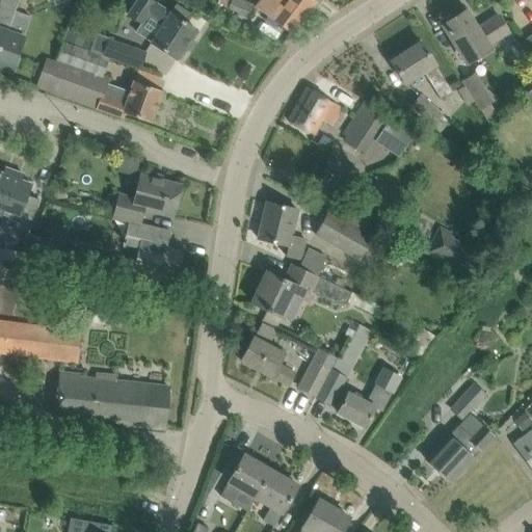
[(0,0),(0,18),(11,22),(19,0),(0,0)]
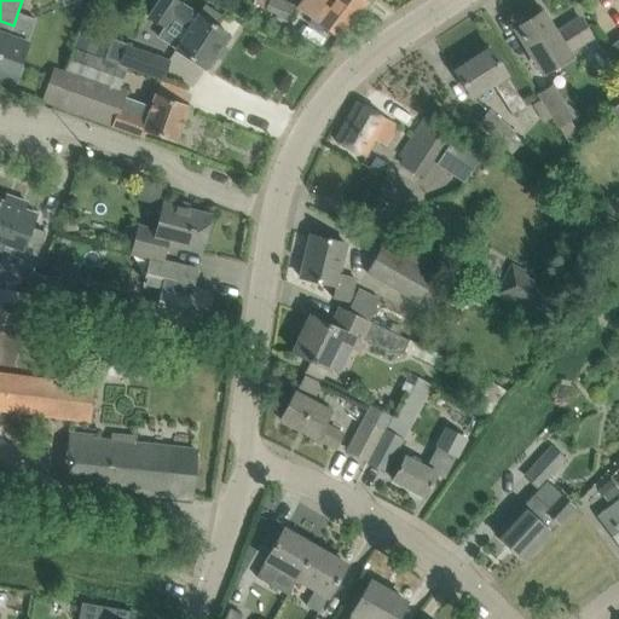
[(175,0),(160,0),(151,13),(149,16),(166,27),(173,16),(190,27),(175,48),(206,69),(229,34),(215,25),(223,16),(204,4),(198,15),(175,0)]
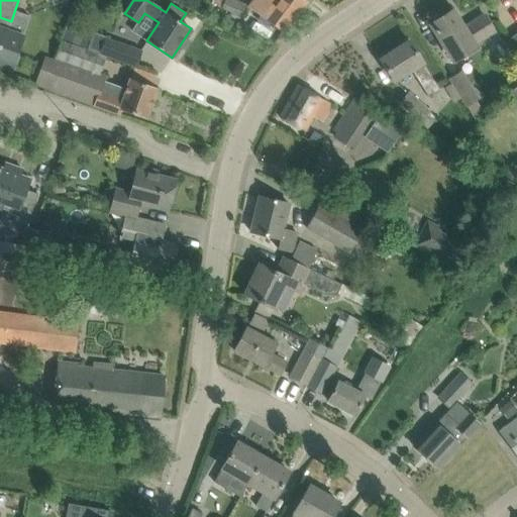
[(231,11),(229,15),(243,20),(249,5),(235,0),(211,0),(210,3),(231,11)]
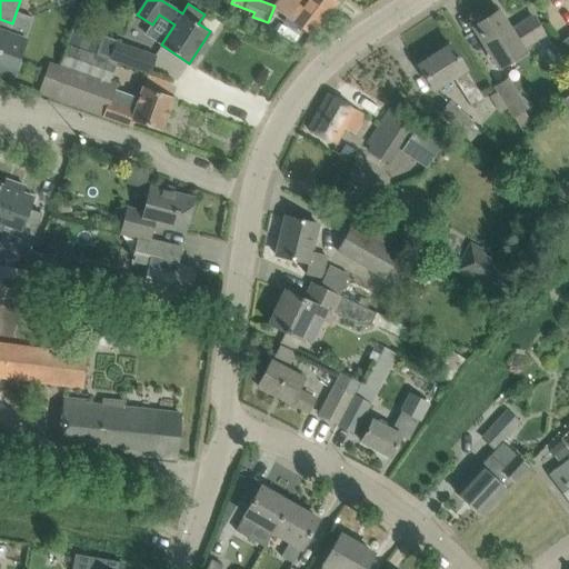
[(291,17),(296,21),(313,35),(339,2),(336,0),(290,0),(283,10),(291,17)]
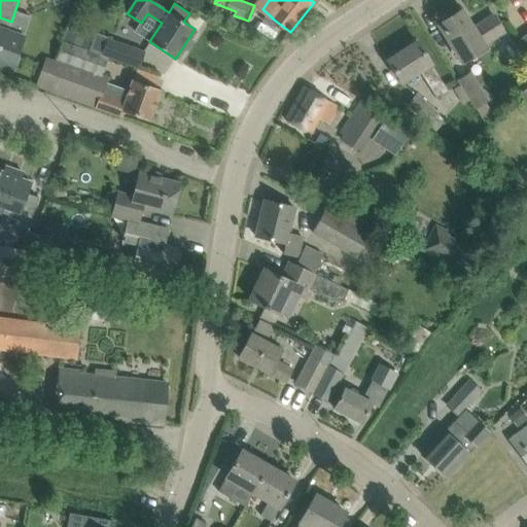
[(438,24),(450,41),(463,62),(486,47),(484,44),(504,31),(494,14),(472,28),(461,9),(438,24)]
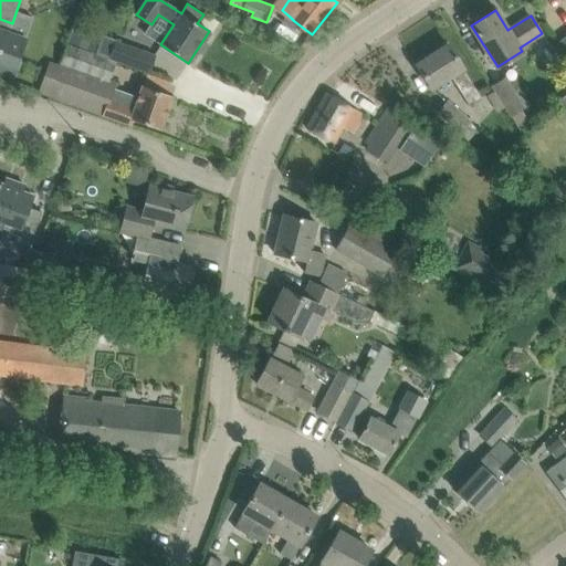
[(12,23),(0,19),(0,72),(12,76),(13,75),(17,73),(21,62),(19,58),(25,39),(9,33),(12,23)]
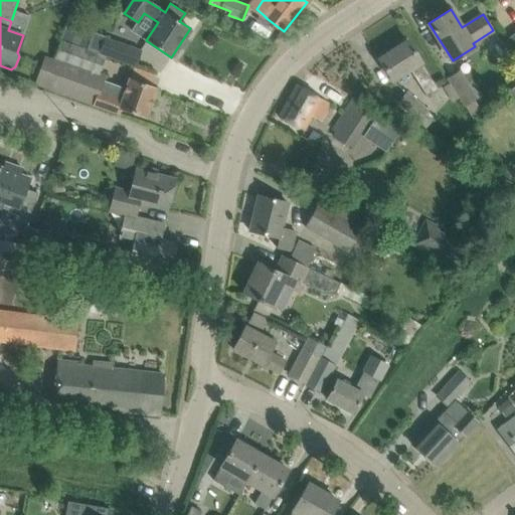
[(62,39),(79,44),(86,26),(68,20),(62,39)]
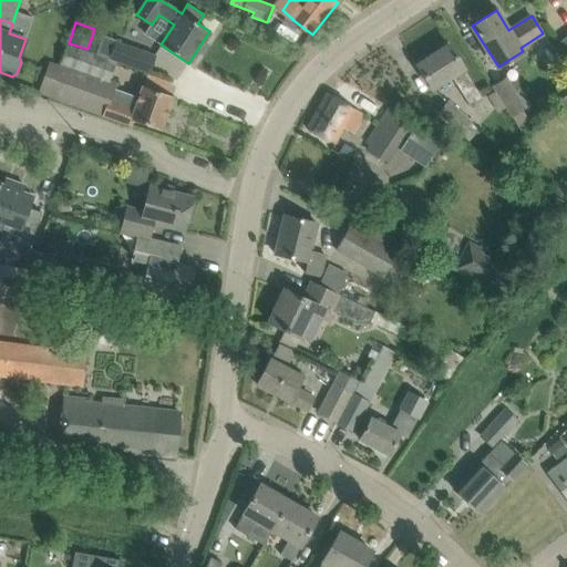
[(91,43),(89,52),(115,62),(148,73),(155,54),(116,41),(116,39),(103,34),(99,45),(91,43)]
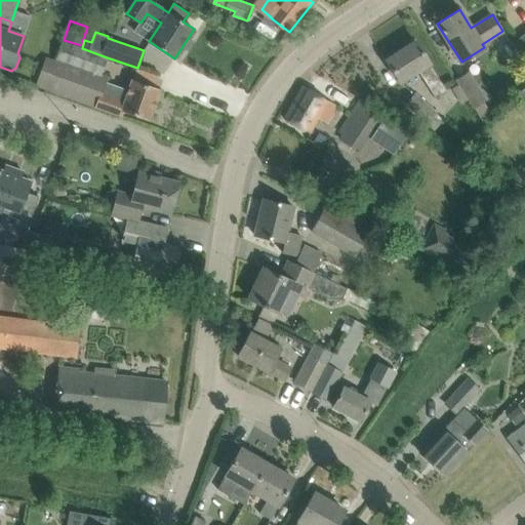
[(107,57),(82,48),(62,41),(54,62),(46,58),(36,86),(121,116),(123,111),(150,120),(160,90),(132,81),(125,102),(102,93),(108,77),(101,75),(107,57)]
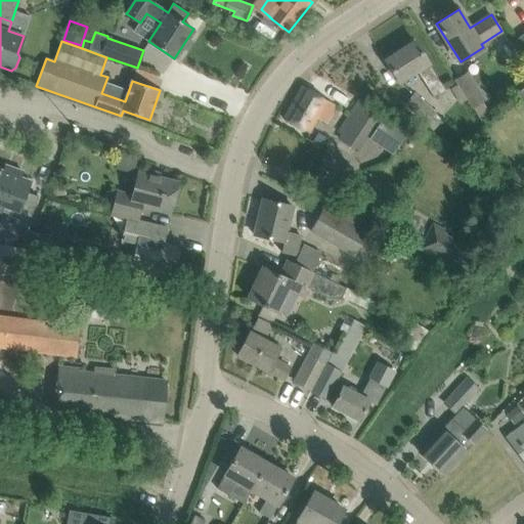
[(386,59),(396,77),(400,82),(418,71),(434,97),(446,90),(429,63),(430,63),(415,41),(386,59)]
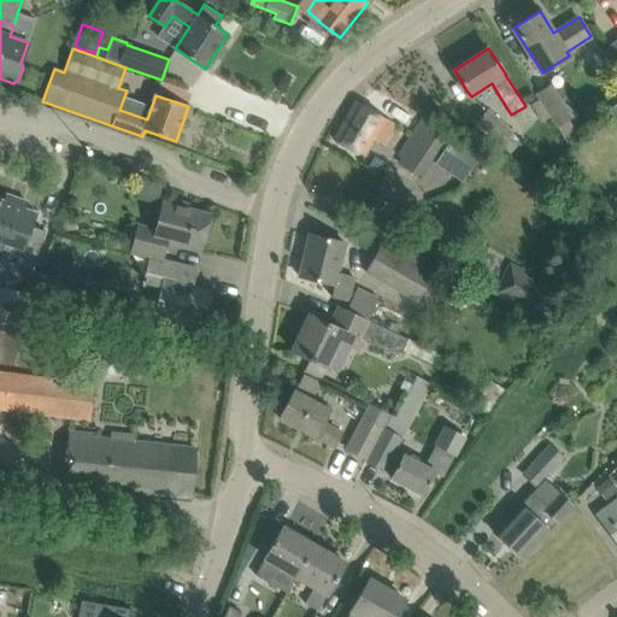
[(540,98),(550,117),(568,145),(577,133),(569,119),(571,118),(551,84),(536,93),(540,98)]
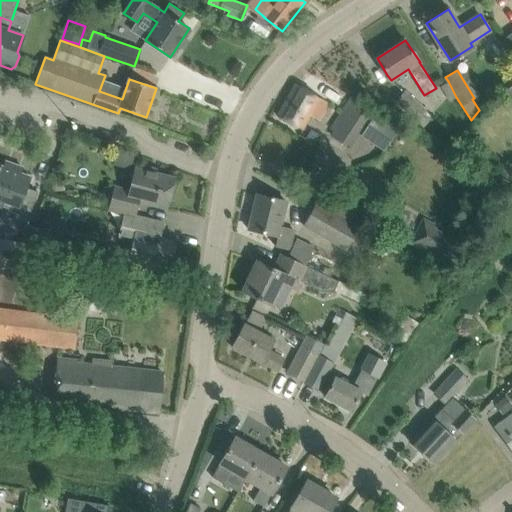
[(511,74),(500,84),(511,99),(511,74)]
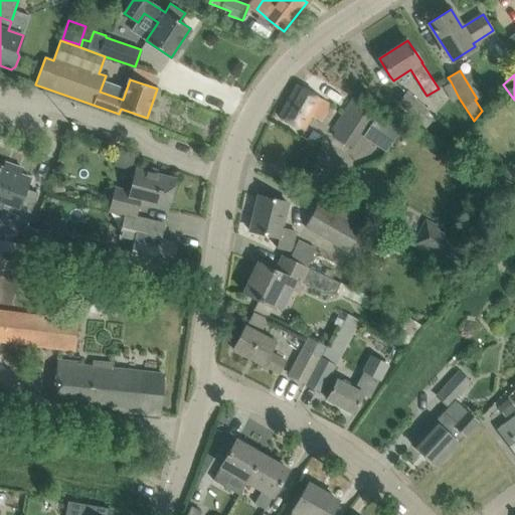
[(453,102),(459,98),(451,81),(443,87),(453,102)]
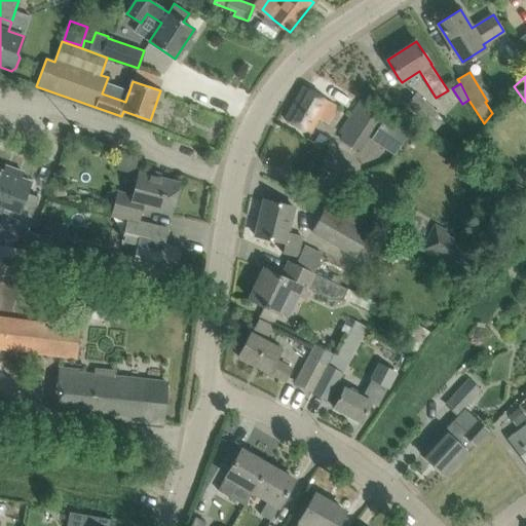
[(285,118),(303,128),(310,134),(318,118),(329,124),(332,119),(339,106),(304,85),(285,118)]
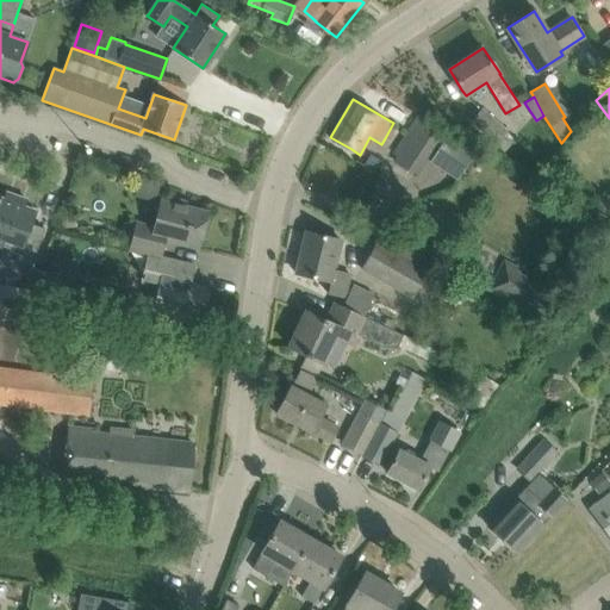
[(472,120),(497,142),(506,131),(481,109),(472,120)]
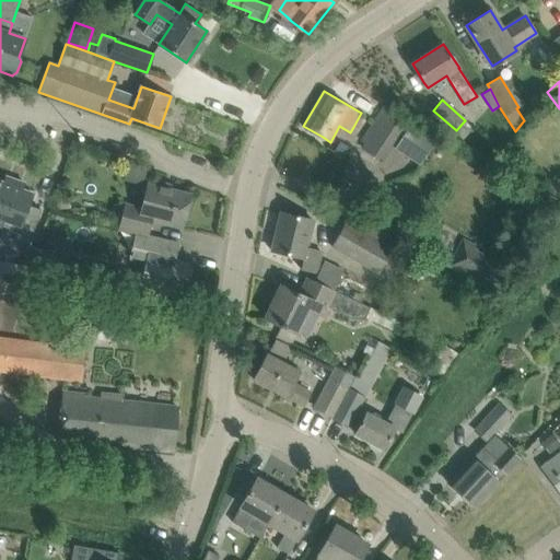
[(383,106),(365,133),(366,135),(362,140),(366,143),(363,149),(383,161),(408,123),(383,106)]
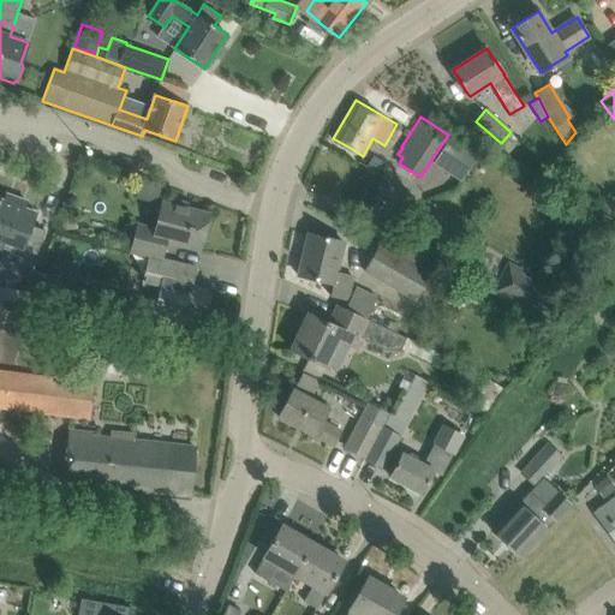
[(454,132),(434,163),(463,181),(482,150),(454,132)]
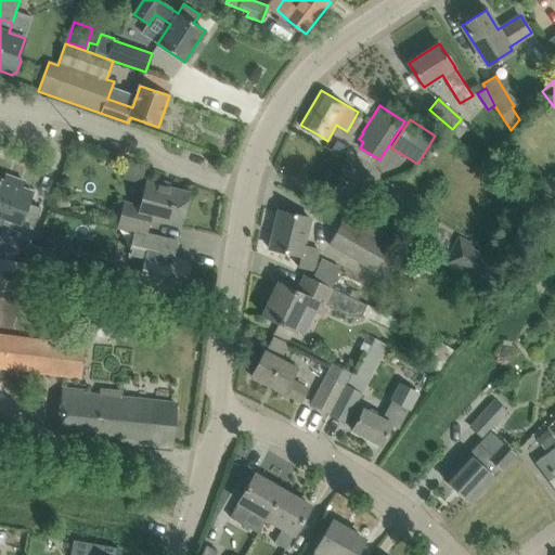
[(452,129),(450,131),(459,138),(469,126),(461,119),(452,129)]
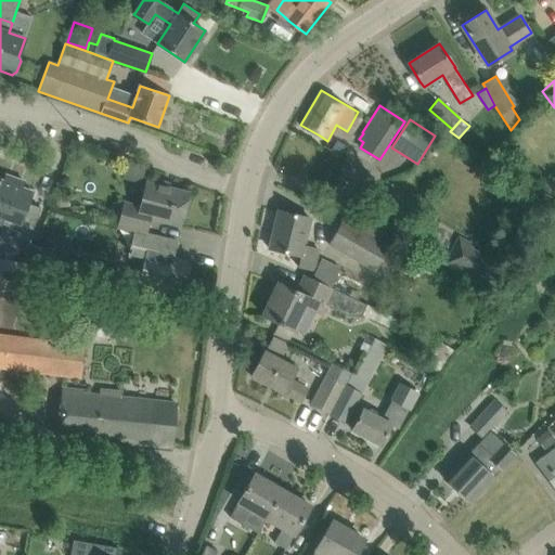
[(0,219),(12,185),(0,180),(0,219)]
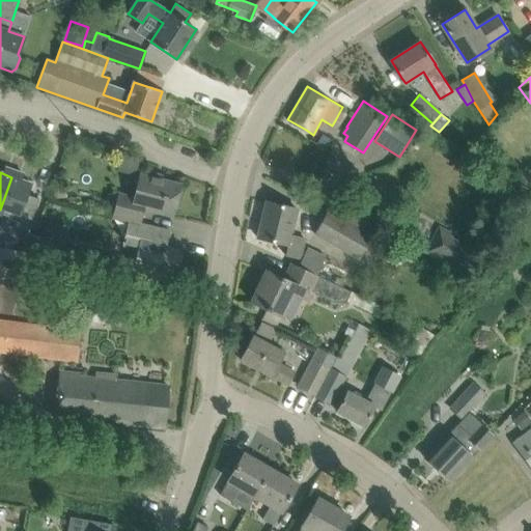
[(112,218),(129,222),(129,221),(140,224),(140,223),(144,208),(173,216),(182,184),(139,174),(134,197),(118,194),(113,214),(112,218)]
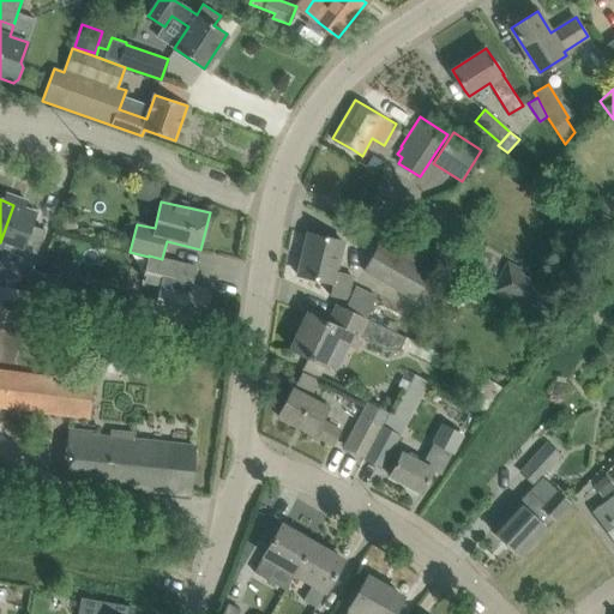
[(13,205),(0,242),(0,246),(20,254),(18,260),(32,265),(37,253),(42,241),(29,236),(37,214),(13,205)]
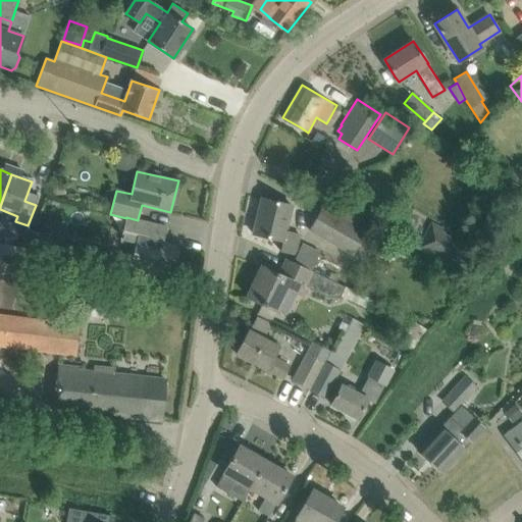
[(52,185),(54,196),(65,195),(63,184),(52,185)]
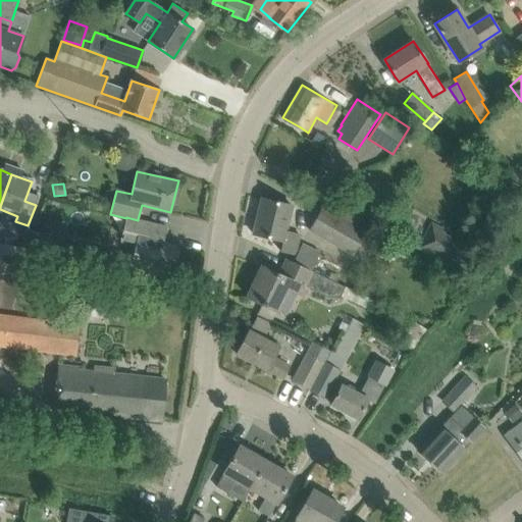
[(280,251),(295,254),(300,235),(285,231),(292,205),(262,198),(253,233),(282,241),(280,251)]
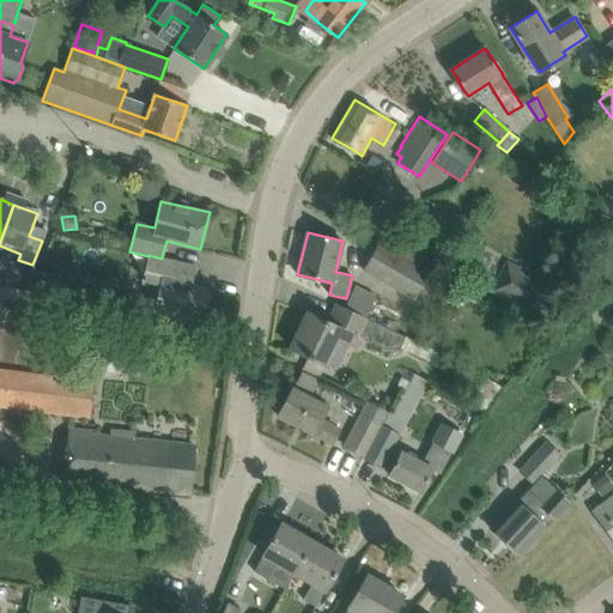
[(468,295),(398,254),(378,243),(363,271),(439,314),(447,301),(460,308),(468,295)]
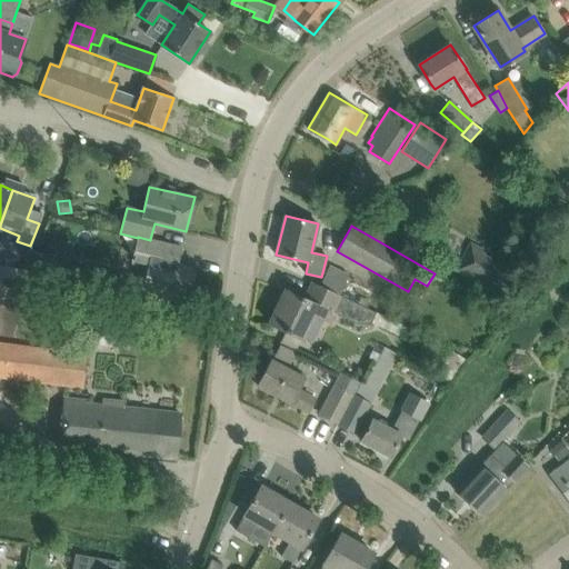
[(148,267),(141,292),(187,303),(195,268),(178,265),(182,247),(150,239),(150,240),(138,237),(138,238),(131,262),(148,267)]
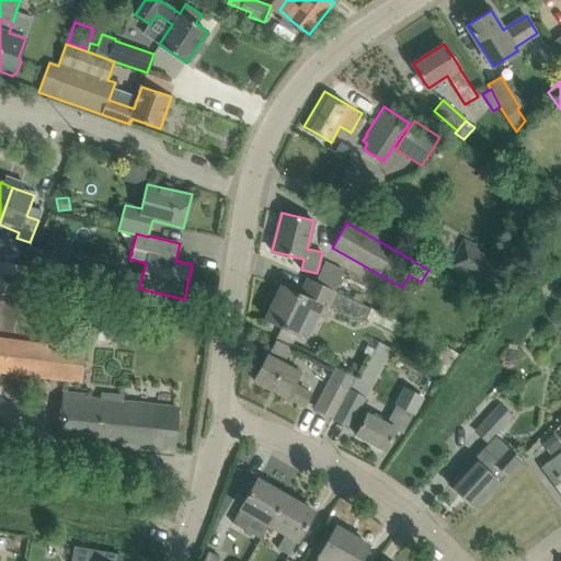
[(49,235),(45,252),(67,258),(71,240),(49,235)]
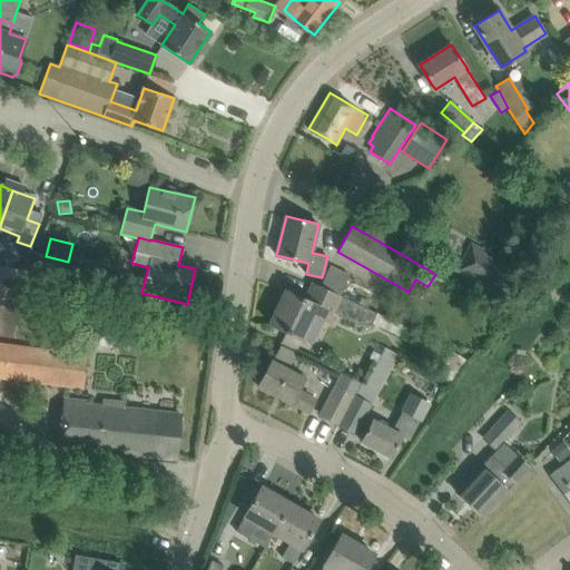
[(455,272),(498,294),(513,264),(497,255),(494,258),(485,254),(487,251),(471,242),(455,272)]
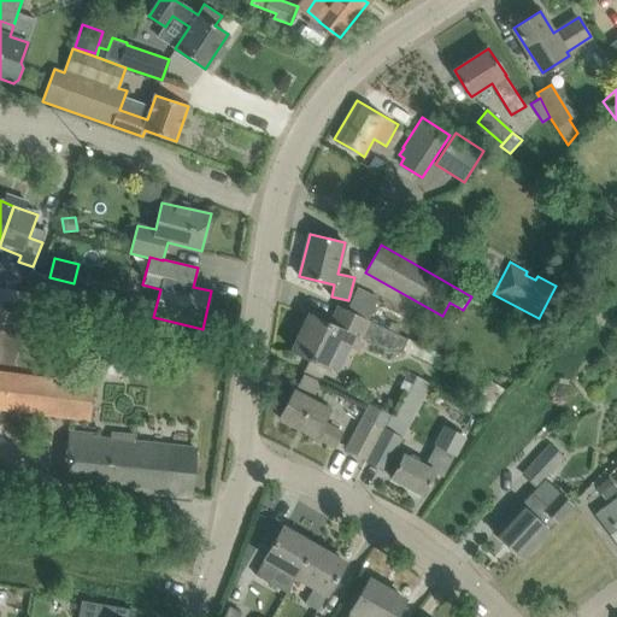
[(0,287),(0,299),(19,303),(23,292),(0,287)]
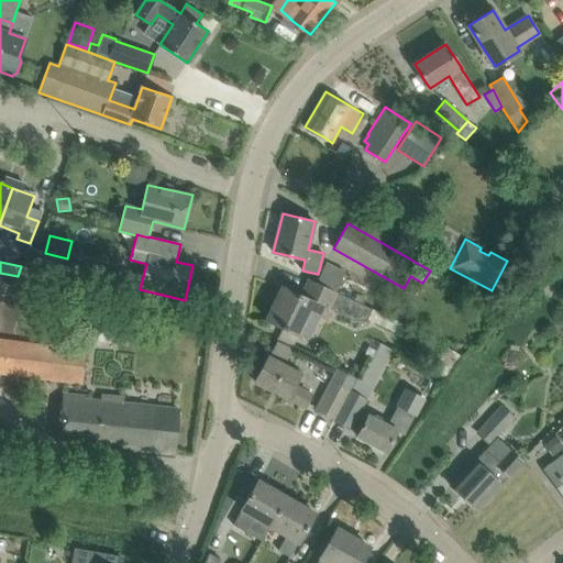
[(327,262),(317,283),(335,291),(345,271),(327,262)]
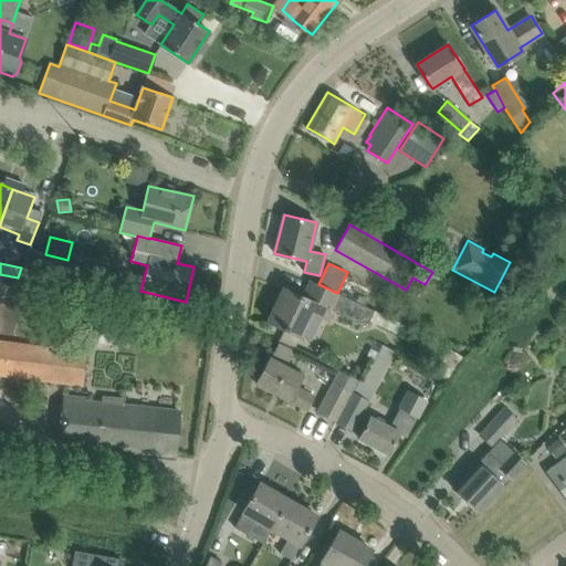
[(48,289),(60,293),(63,283),(51,279),(48,289)]
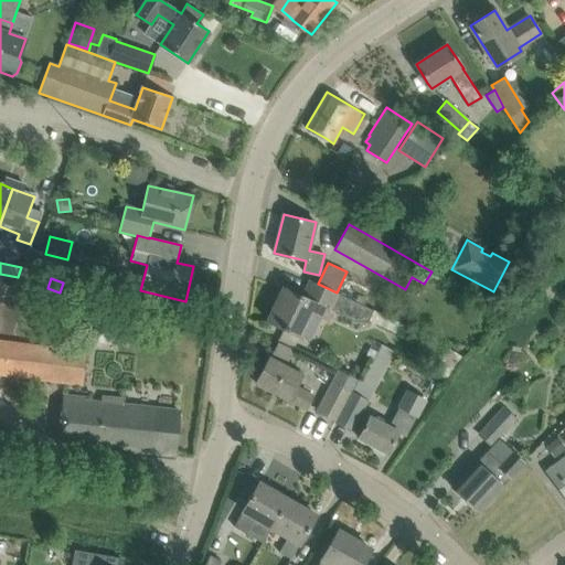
[(337,292),(318,284),(311,280),(302,297),(284,288),(268,320),(300,337),(311,312),(328,320),(332,311),(356,322),(370,319),(374,310),(340,295),(337,292)]
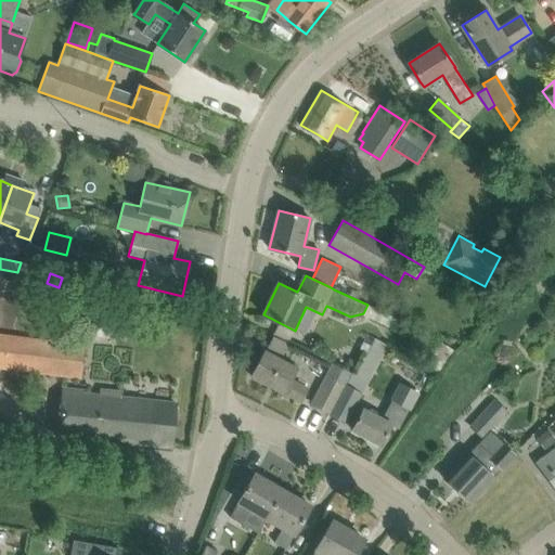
[(0,365),(80,375),(84,345),(0,334),(0,365)]
